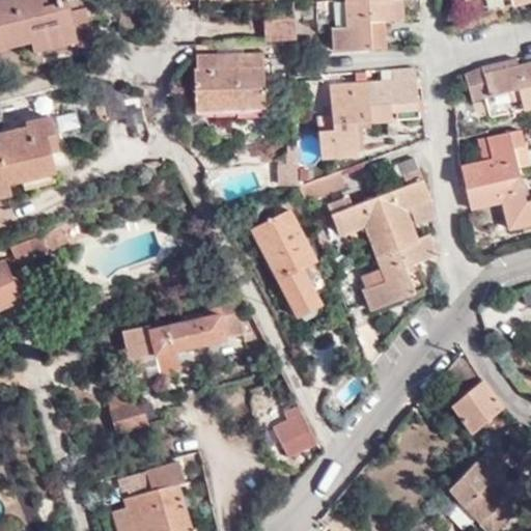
[(0,0),(0,11),(15,8),(11,0),(0,0)]
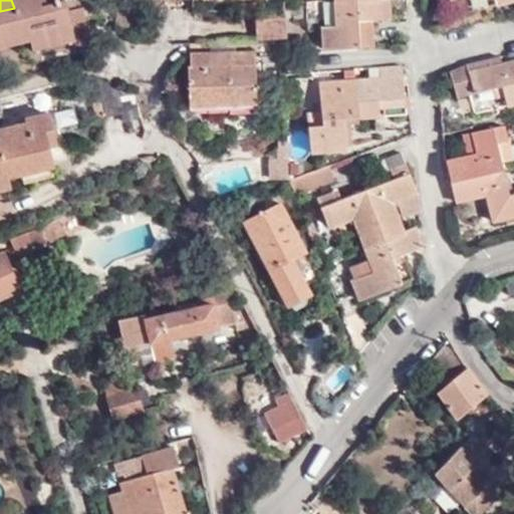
[(0,11),(0,47),(32,40),(34,48),(74,38),(70,20),(85,16),(81,0),(66,4),(65,0),(39,5),(38,0),(11,0),(14,8),(0,11)]
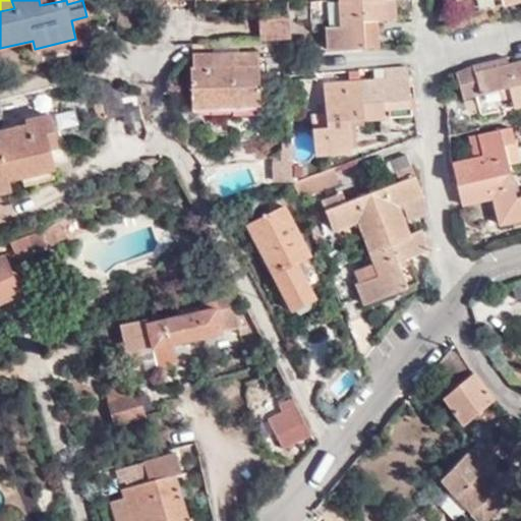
[(341,0),(342,22),(329,22),(328,47),(380,46),(379,19),(397,18),(396,0),(341,0)]
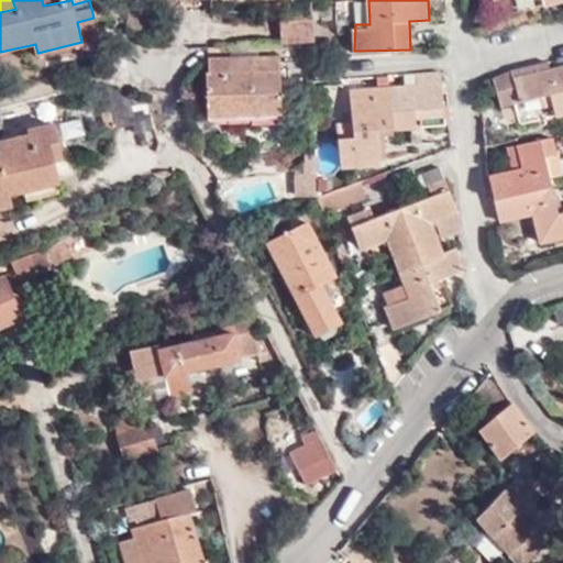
[(562,0),(490,0),(489,0),(492,17),(562,2),(562,0)]
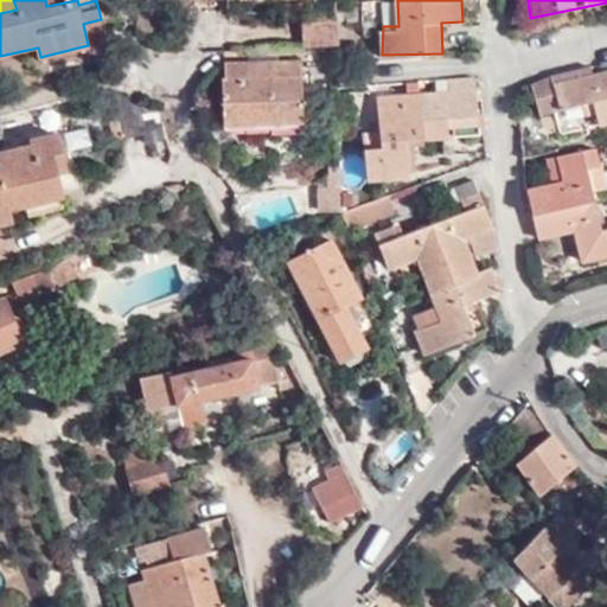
[(337,43),(337,12),(301,12),(301,44),(337,43)]
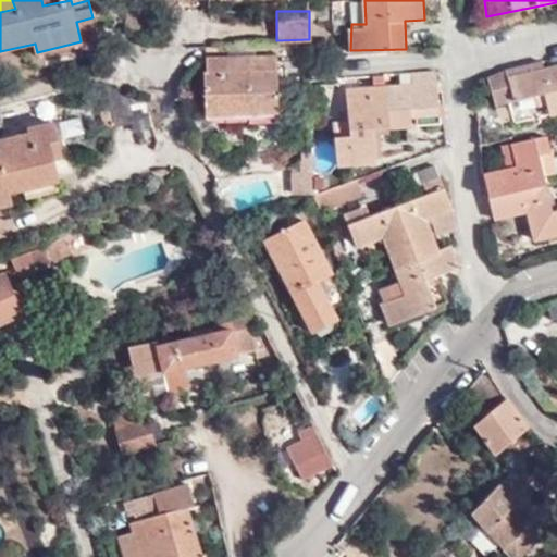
[(274,59),(251,58),(251,73),(227,73),(227,58),(207,58),(207,73),(205,73),(205,112),(275,113),(274,59)]
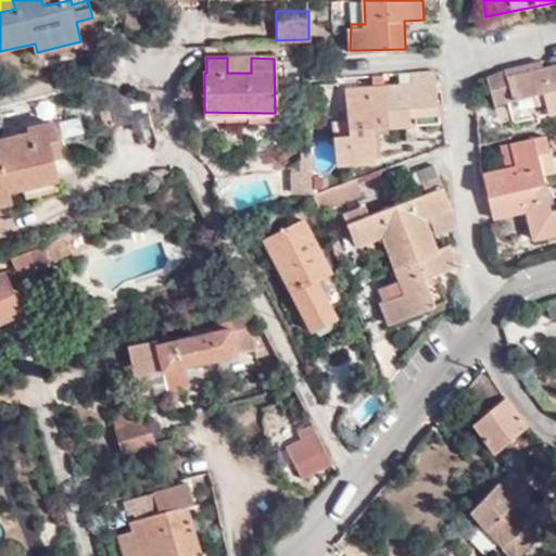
[(251,73),(251,58),(227,58),(227,73),(251,73)]
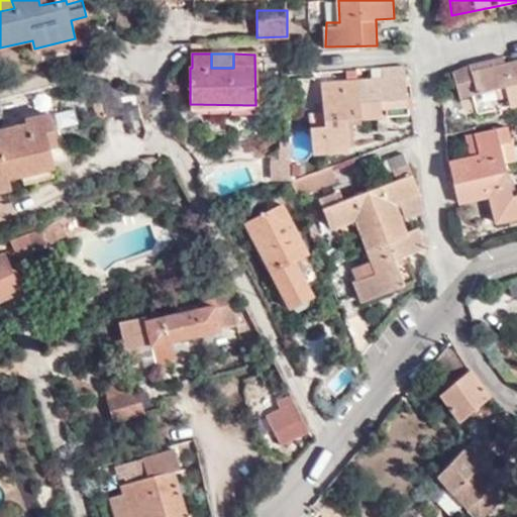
[(516,64),(506,67),(504,57),(466,67),(453,73),(458,97),(471,93),(476,114),(516,103),(516,64)]
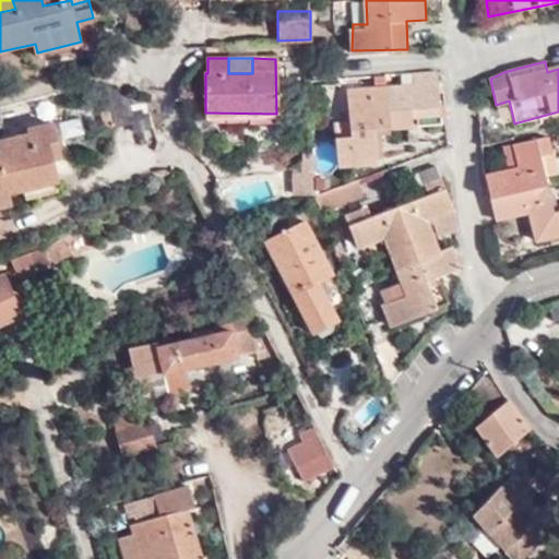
[(371,127),(411,123),(409,106),(440,105),(438,71),(414,71),(414,85),(346,88),(348,133),(333,134),(334,164),(373,161),(371,127)]
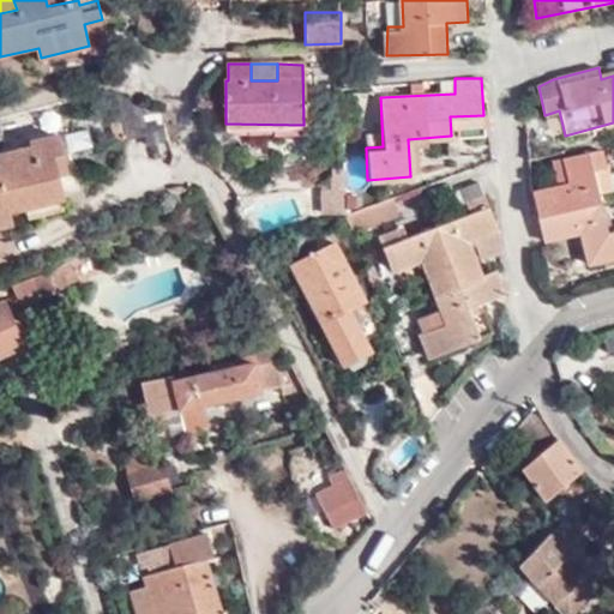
[(450,116),(451,136),(483,133),(483,115),(450,116)]
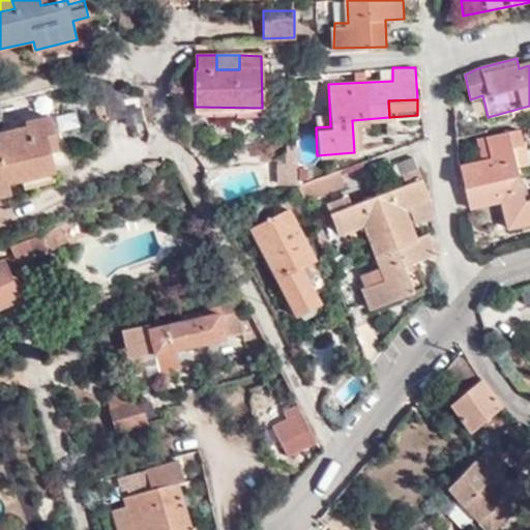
[(258,143),(258,112),(237,112),(237,143),(258,143)]
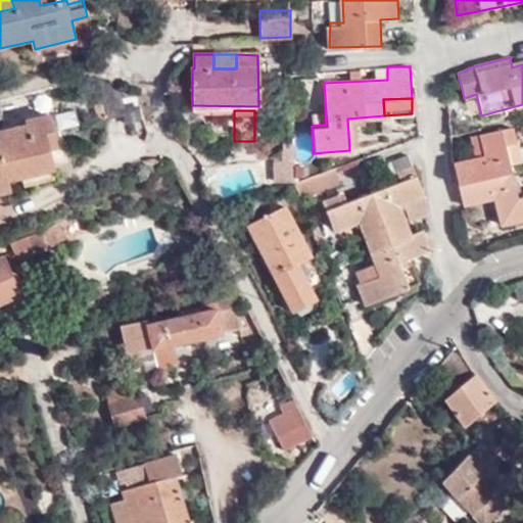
[(28,121),(28,126),(0,132),(0,190),(9,189),(6,180),(54,169),(49,148),(58,147),(50,115),(28,121)]
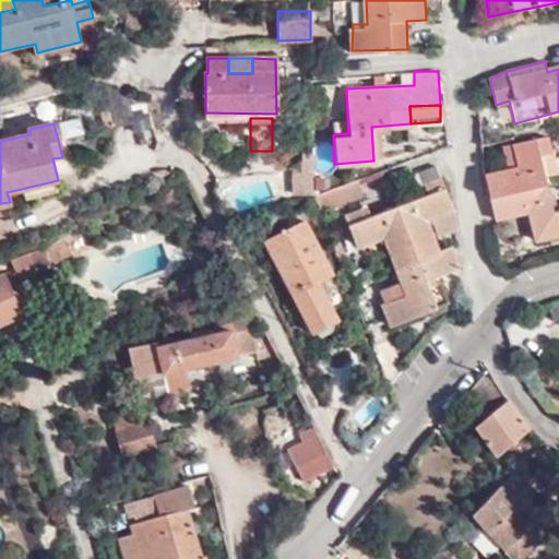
[(547,134),(515,143),(520,166),(509,169),(487,176),(496,218),(531,210),(538,238),(558,233),(558,211),(556,213),(542,154),(551,151),(547,134)]
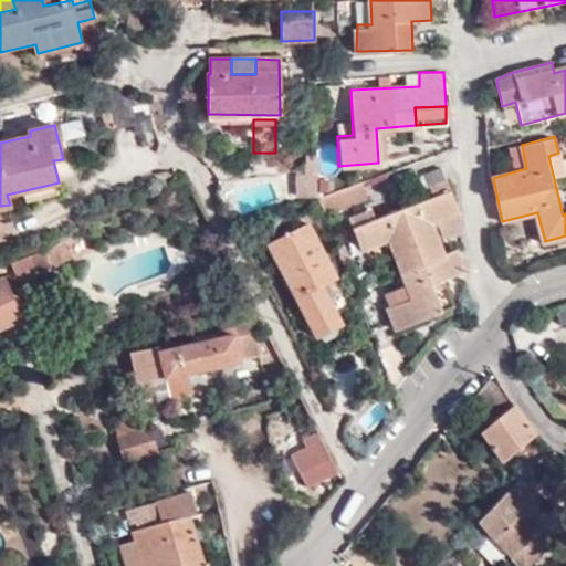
[(526,168),(522,145),(510,148),(515,171),(526,168)]
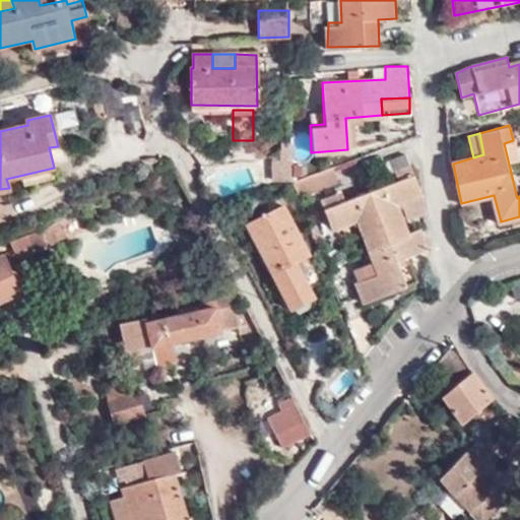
[(392,171),(394,171),(409,166),(405,154),(388,160),(392,171)]
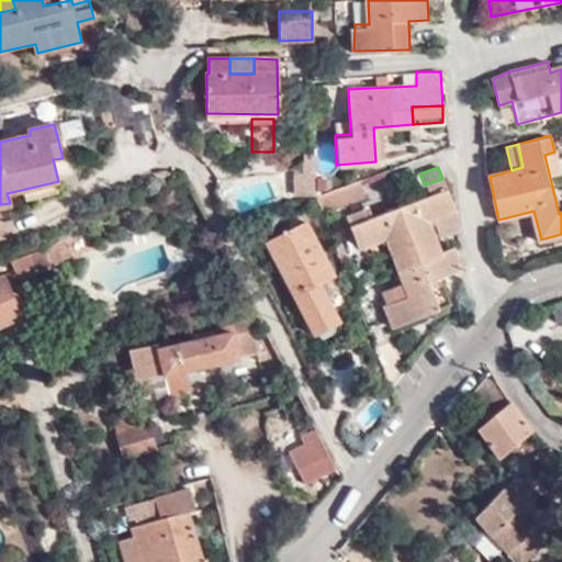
[(312,192),(312,170),(295,170),(294,192),(312,192)]
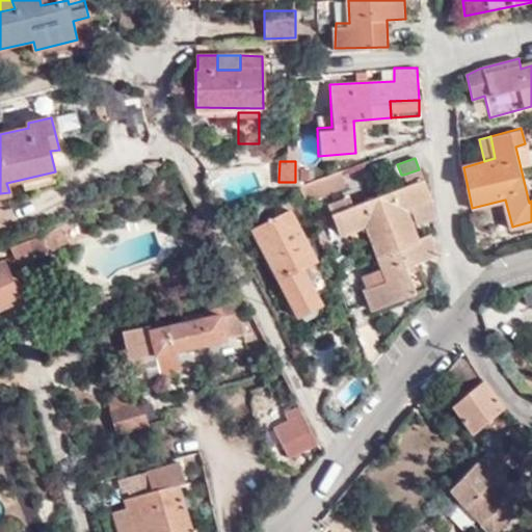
[(337,169),(295,182),(301,198),(341,184),(337,169)]
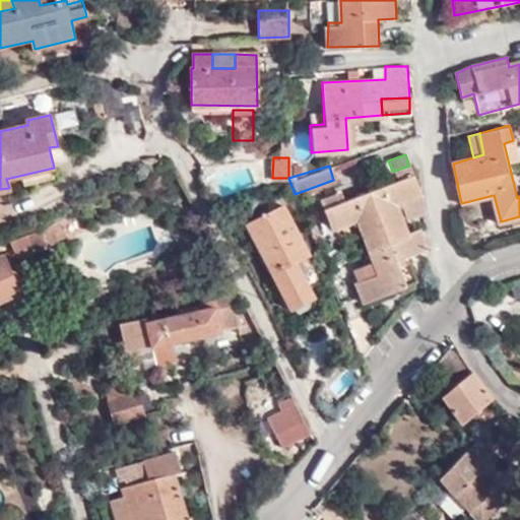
[(394,205),(401,203),(418,197),(421,196),(409,166),(394,171),(397,180),(338,201),(335,193),(318,199),(329,229),(354,218),(370,261),(351,268),(354,279),(350,280),(359,302),(402,285),(394,261),(424,251),(416,231),(405,235),(394,205)]
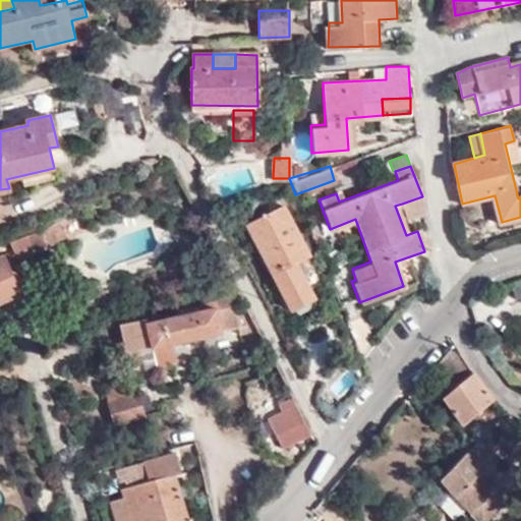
[(419,197),(402,204),(406,218),(419,216),(419,197)]
